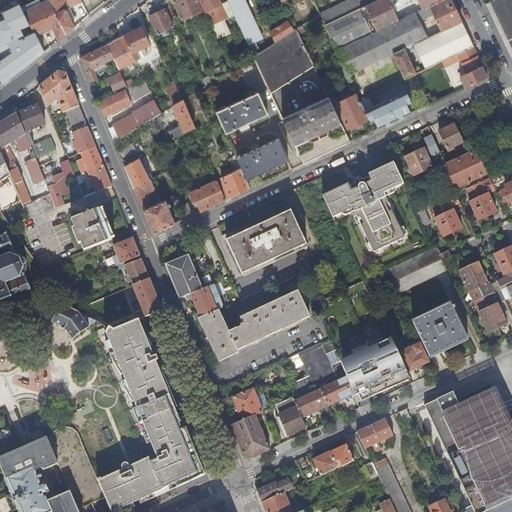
[(0,27),(20,69),(34,59),(43,52),(38,39),(35,33),(24,36),(20,28),(30,24),(22,8),(17,0),(13,0),(9,2),(10,4),(2,8),(3,9),(0,10),(0,27)]
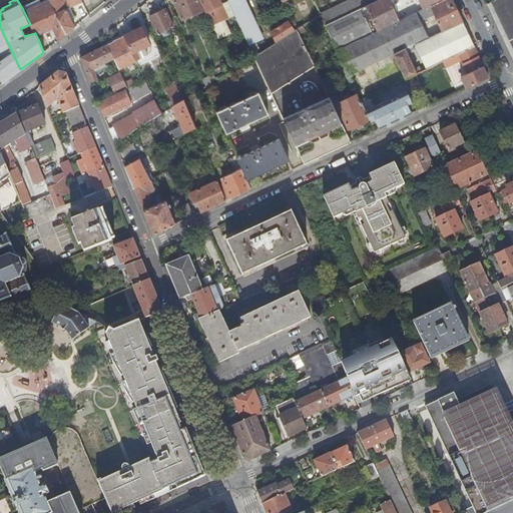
[(53,29),(59,40),(60,39),(63,38),(66,35),(49,0),(37,0),(22,8),(30,24),(31,26),(32,26),(35,33),(38,39),(44,36),(43,33),(53,29)]
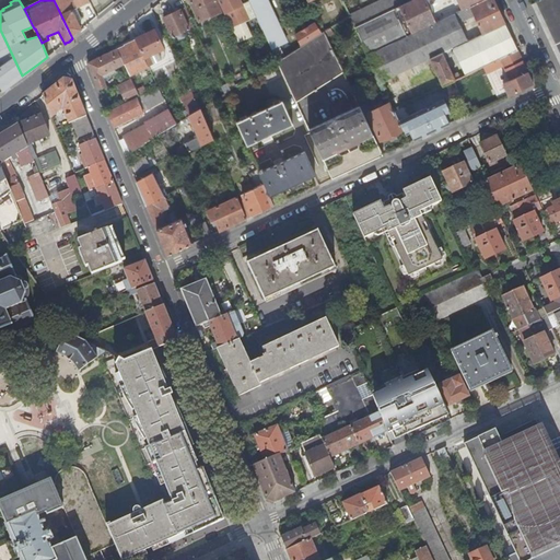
[(54,0),(72,38),(82,31),(78,23),(72,11),(77,9),(90,2),(89,0),(54,0)]
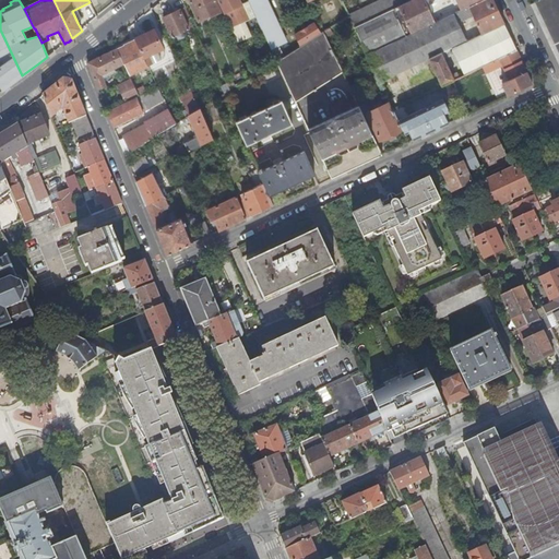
[(221,12),(214,0),(188,0),(199,22),(221,12)]
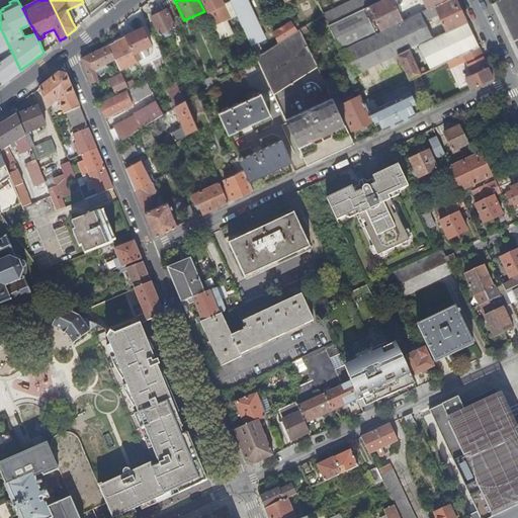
[(200,0),(212,25),(214,29),(220,40),(243,29),(230,1),(224,4),(221,0),(200,0)]
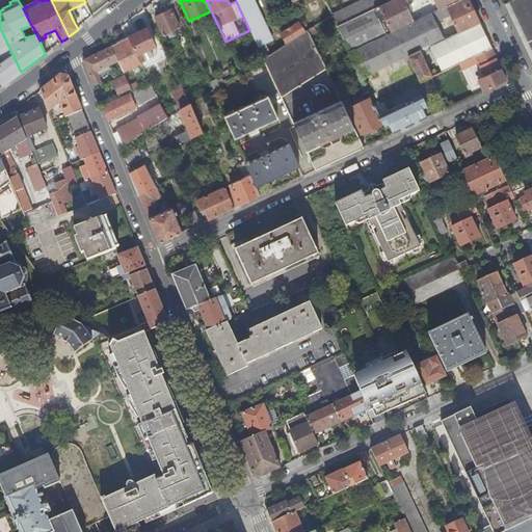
[(249,0),(238,0),(236,1),(249,30),(258,47),(272,41),(253,0),(249,0)]
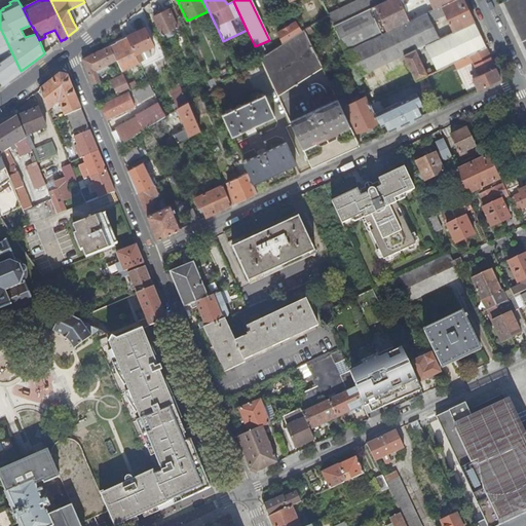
[(357,0),(328,14),(328,15),(333,26),(387,0),(357,0)]
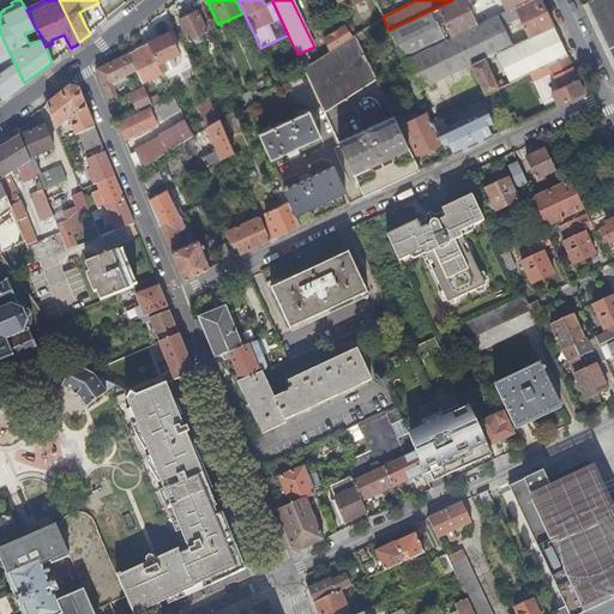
[(464,0),(452,0),(389,30),(396,44),(438,24),(446,40),(477,25),(464,0)]
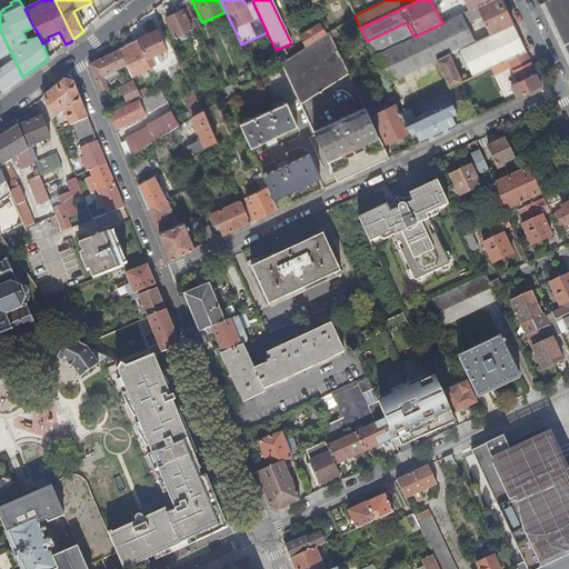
[(490,1),(489,0),(465,0),(470,10),(478,7),(490,1)]
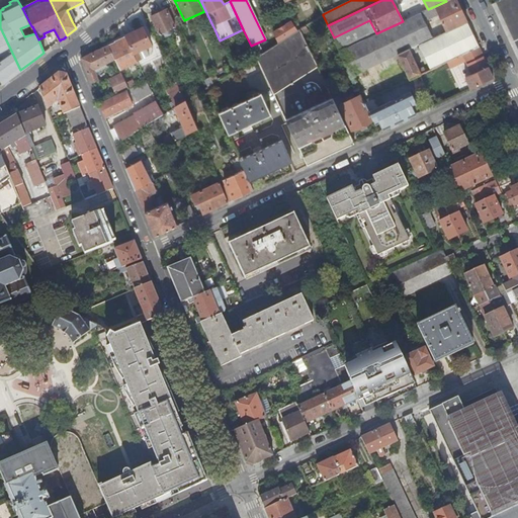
[(460,9),(456,0),(447,0),(446,1),(435,6),(438,14),(440,13),(444,22),(443,23),(446,31),(466,21),(460,9)]
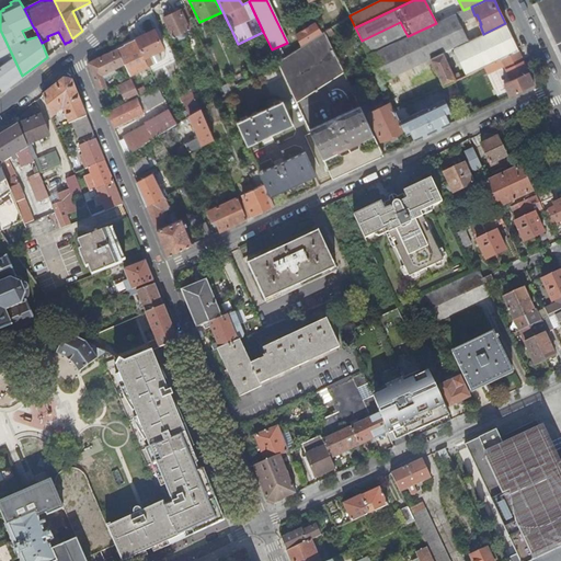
[(560,0),(539,0),(536,2),(544,18),(560,55),(560,0)]
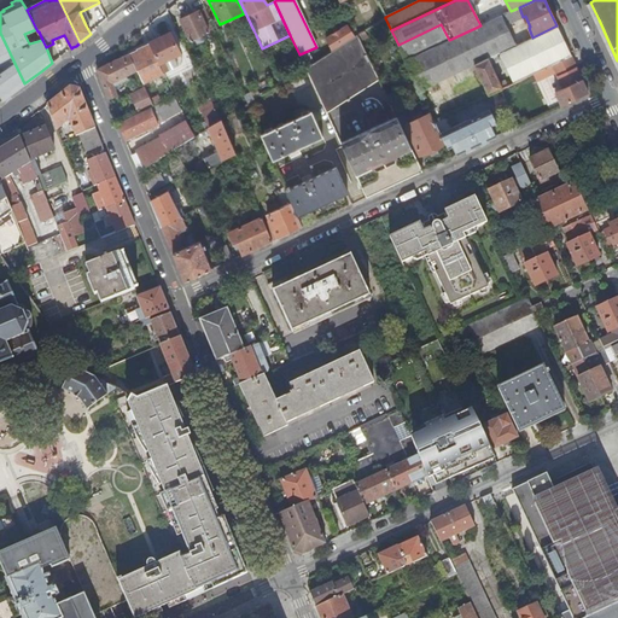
[(190,41),(208,33),(198,11),(180,19),(190,41)]
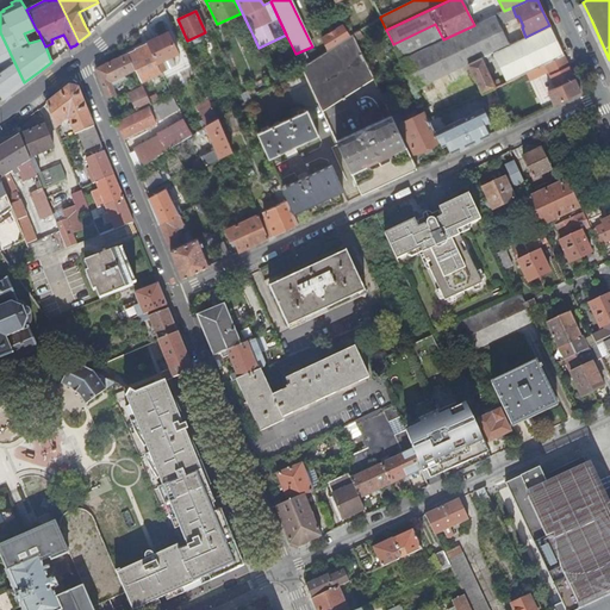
[(495,51),(510,44),(499,22),(496,14),(474,25),(443,39),(400,60),(415,89),(468,63),(490,54),(495,51)]
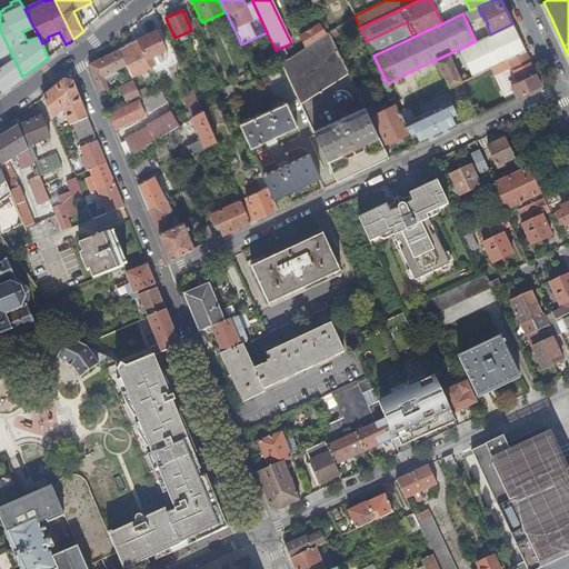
[(519,37),(512,23),(490,35),(476,41),(461,48),(471,69),(481,65),(483,71),(490,68),(508,59),(526,51),(519,37)]
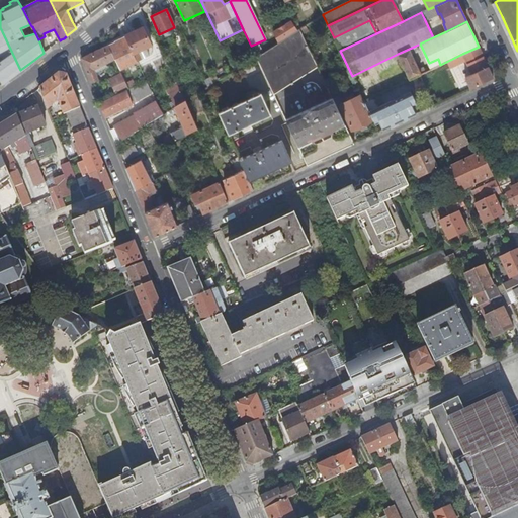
[(290,22),(273,33),(278,42),(296,31),(290,22)]
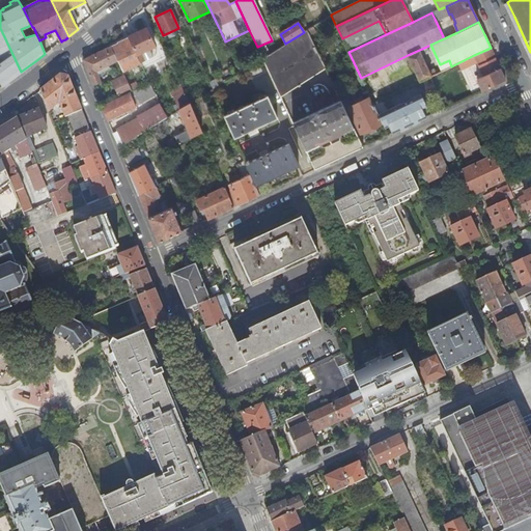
[(14,78),(21,72),(0,28),(0,57),(0,60),(3,59),(4,60),(0,63),(0,82),(2,86),(14,78)]
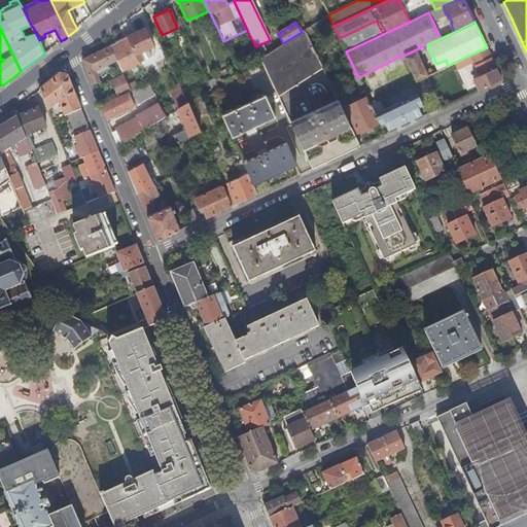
[(144,28),(127,37),(139,62),(139,63),(144,61),(140,53),(153,46),(144,28)]
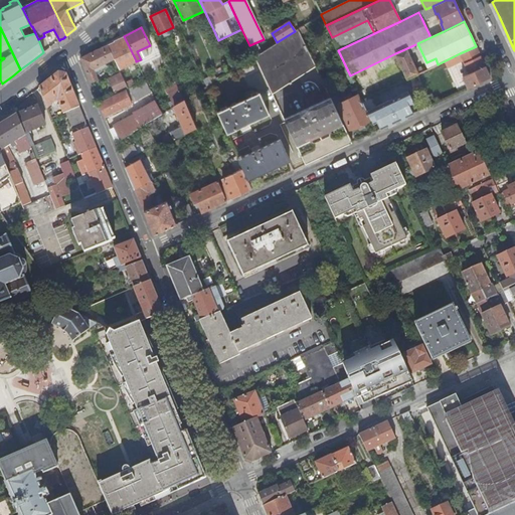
[(272,94),(316,67),(312,60),(298,29),(295,31),(277,42),(254,56),(272,94)]
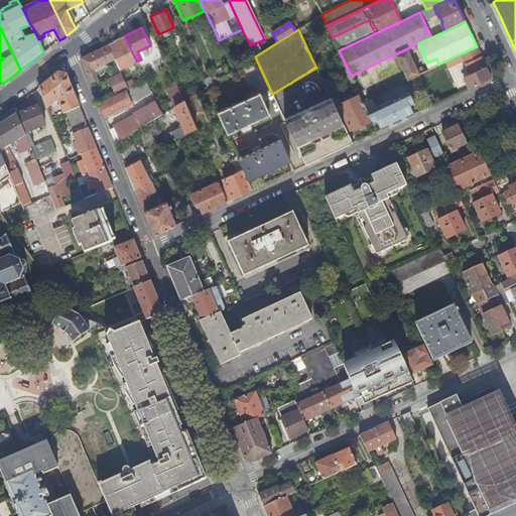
[(111,43),(107,45),(114,59),(119,70),(136,60),(124,36),(111,43)]
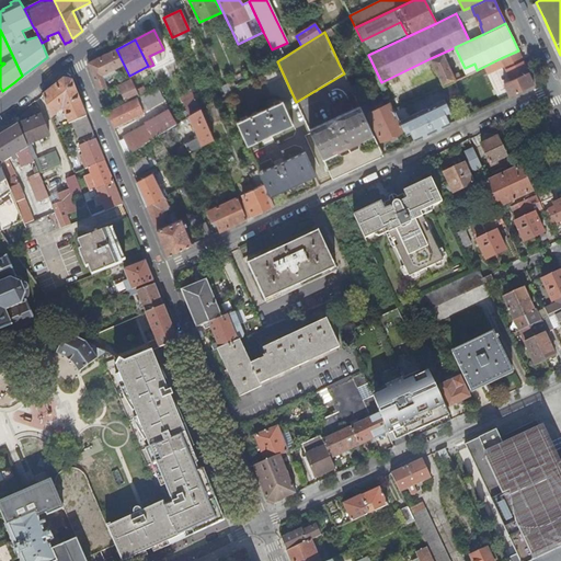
[(116,49),(88,64),(99,90),(99,91),(106,88),(101,76),(105,73),(106,76),(111,75),(110,71),(124,65),(116,49)]
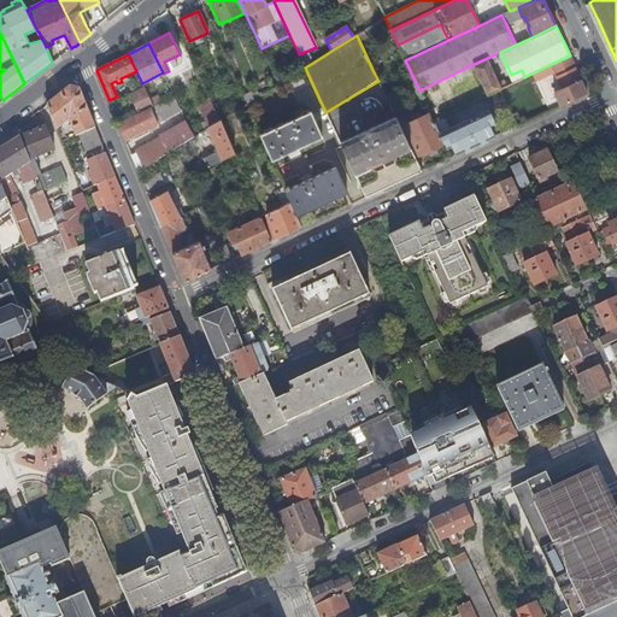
[(498,89),(515,82),(512,76),(499,82),(489,64),(498,60),(495,54),(474,64),(488,94),(498,89)]
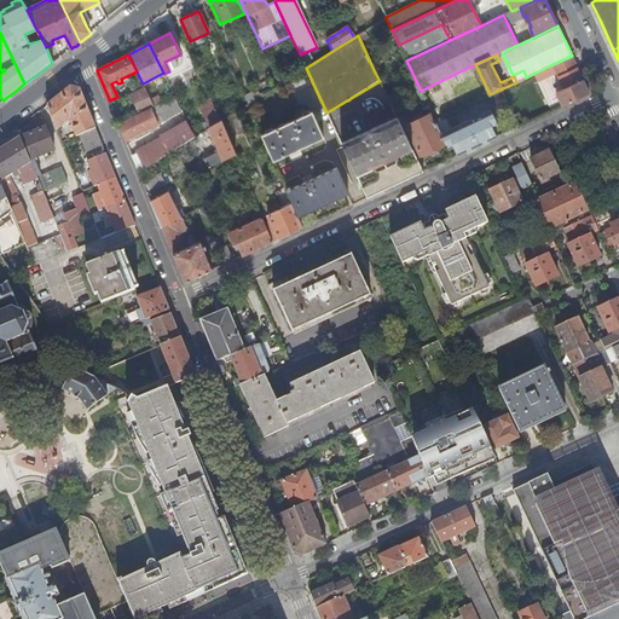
[(580,74),(572,56),(553,64),(557,73),(563,88),(556,92),(562,105),(589,92),(580,74)]
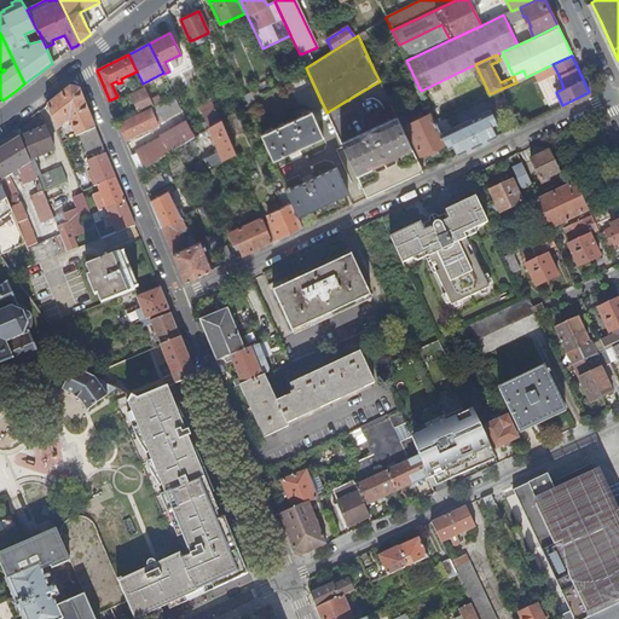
[(553,64),(533,74),(538,82),(557,73),(553,64)]
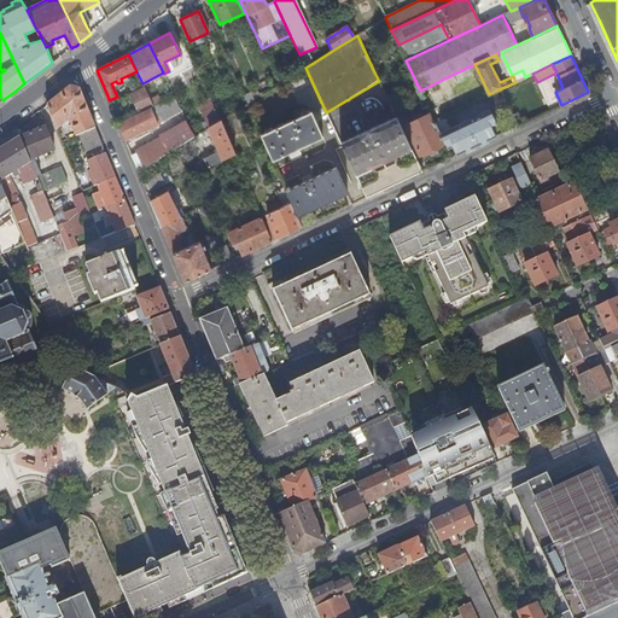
[(516,82),(525,77),(523,70),(512,75),(513,76),(516,82)]
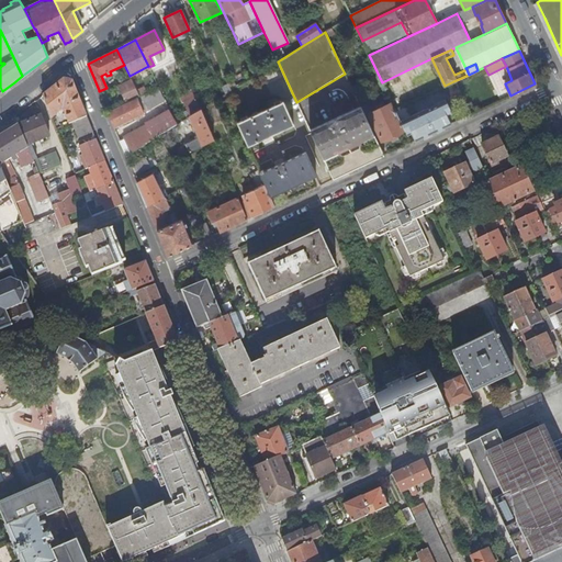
[(216,91),(198,103),(201,109),(213,102),(225,94),(223,90),(217,77),(212,79),(216,91)]
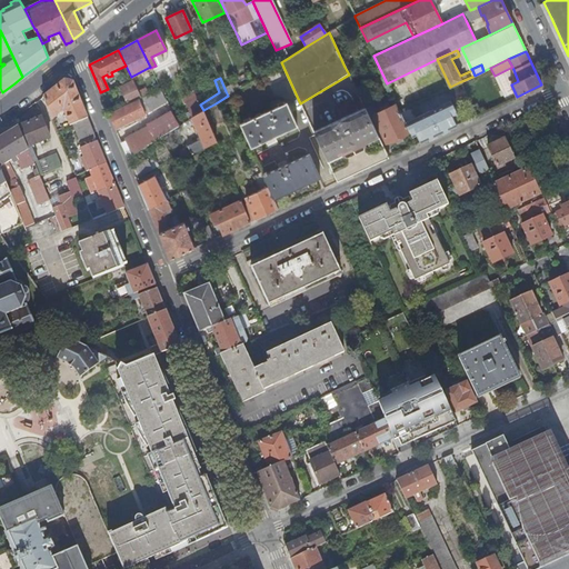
[(55,88),(43,97),(52,120),(62,112),(62,110),(66,110),(65,112),(69,126),(75,123),(87,118),(82,105),(72,82),(65,80),(55,88)]
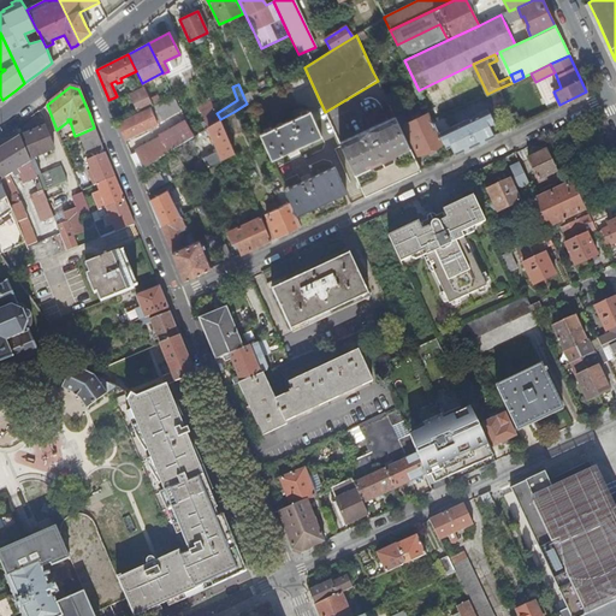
[(138,113),(149,108),(153,106),(143,87),(130,94),(138,113)]
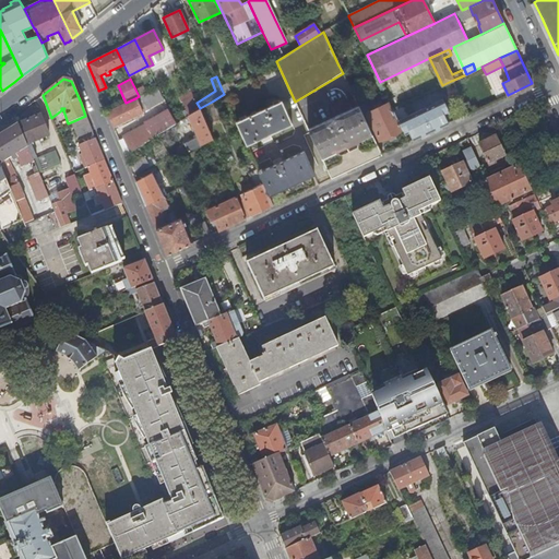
[(227,92),(224,94),(226,102),(246,88),(242,82),(227,92)]
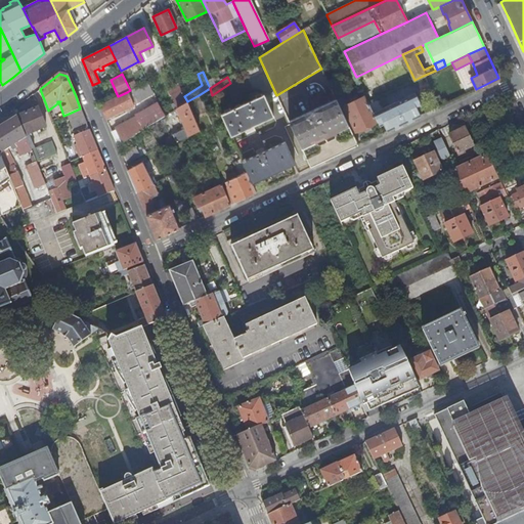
[(104,115),(106,119),(142,101),(141,100),(144,98),(147,95),(148,98),(156,95),(148,82),(130,90),(127,92),(118,96),(100,104),(104,115)]
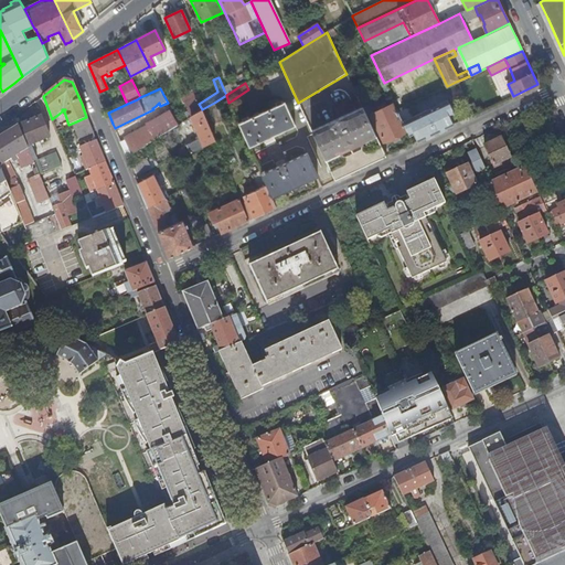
[(438,131),(452,125),(448,115),(452,112),(447,100),(414,116),(408,104),(396,110),(406,131),(407,134),(412,131),(417,141),(438,131)]
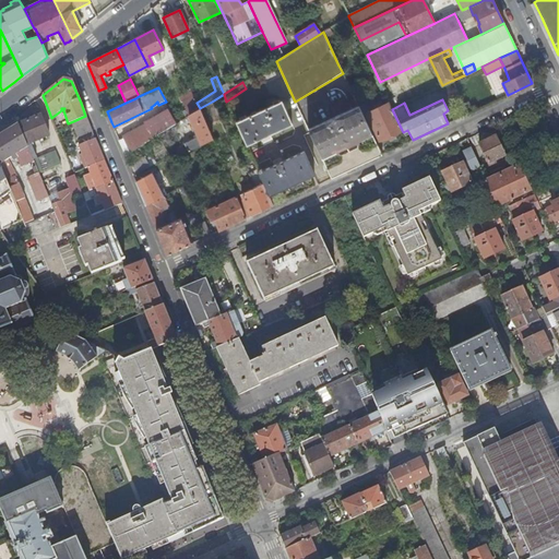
[(246,145),(292,123),(281,100),(236,121),(235,121),(246,145)]
